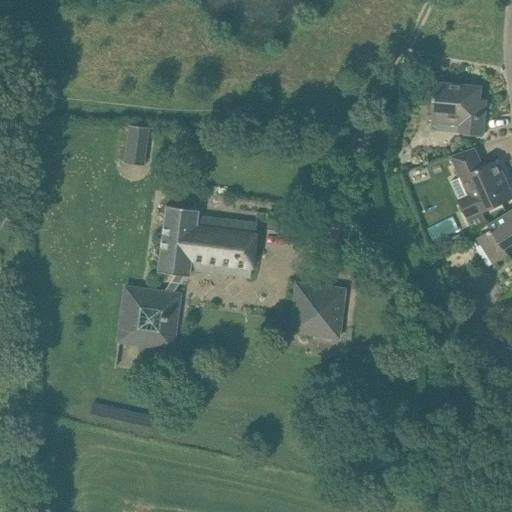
[(482,86),(436,82),(433,114),(441,115),(440,124),(460,126),(459,133),(483,135),(487,100),(481,99),(482,86)]
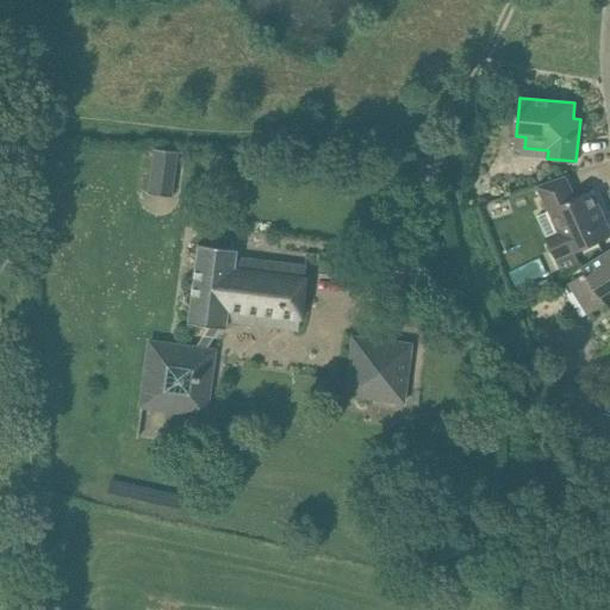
[(148,193),(172,195),(178,153),(154,149),(148,193)]
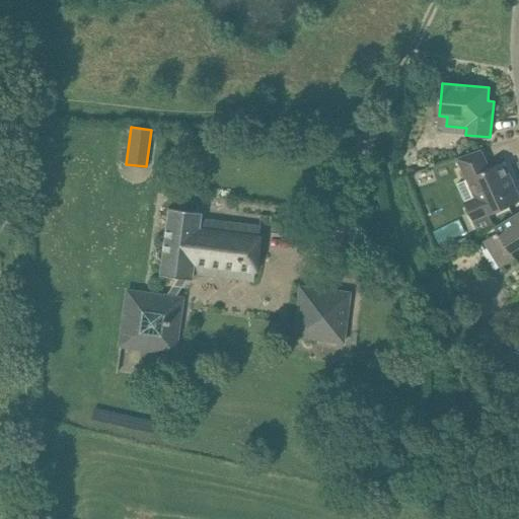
[(466,179),(456,184),(464,203),(473,222),(489,215),(490,216),(504,209),(518,202),(518,192),(505,161),(491,168),(483,151),(483,149),(457,158),(462,170),(466,179)]
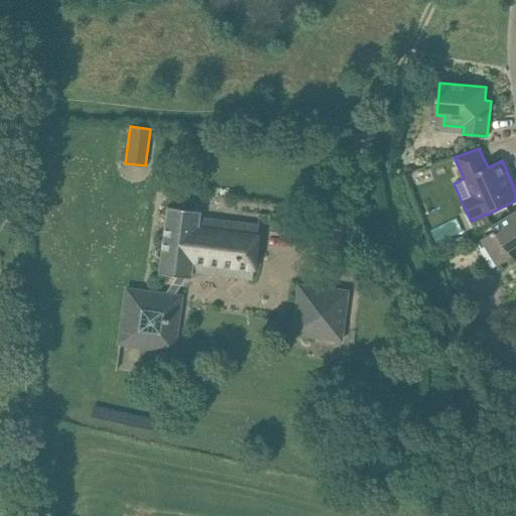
[(252,278),(259,219),(258,219),(257,226),(198,218),(199,211),(167,207),(158,273),(177,276),(166,292),(125,287),(117,345),(176,354),(183,295),(175,293),(185,277),(189,277),(190,271),(252,278)]
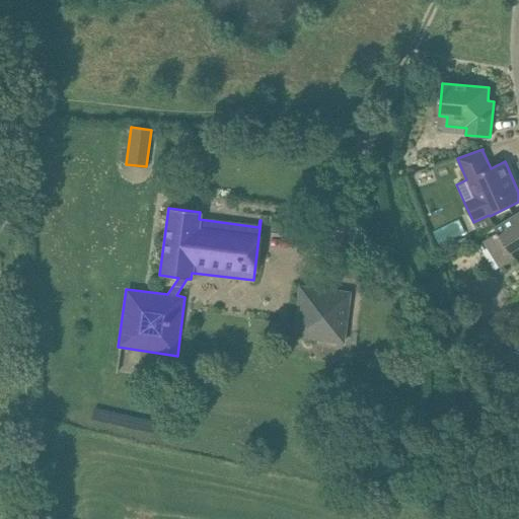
[(512,251),(518,246),(518,213),(496,228),(499,232),(485,241),(501,267),(516,257),(512,251)]
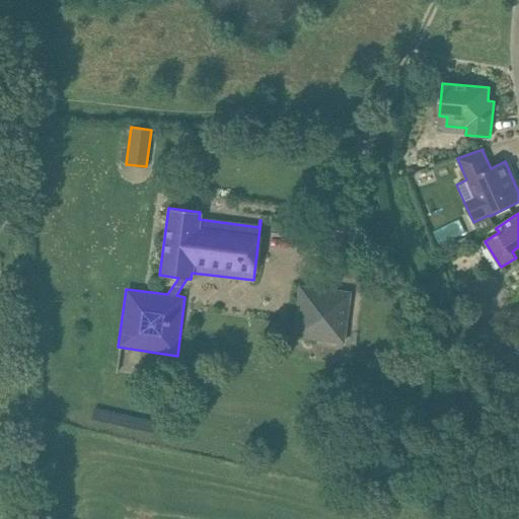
[(305,338),(344,343),(348,304),(336,303),(338,291),(299,286),(295,324),(306,325),(305,338)]
